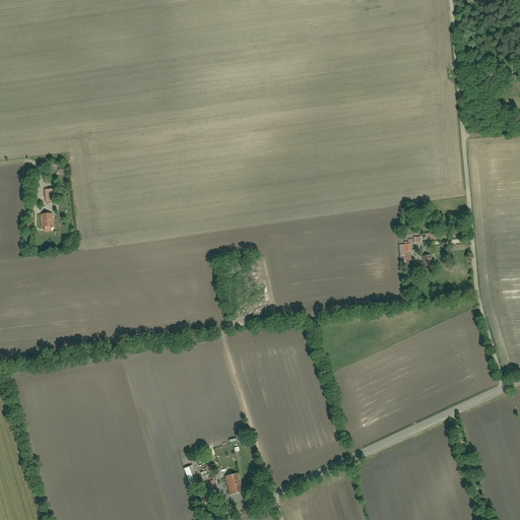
[(47,192),(47,202),(60,202),(60,191),(47,192)]
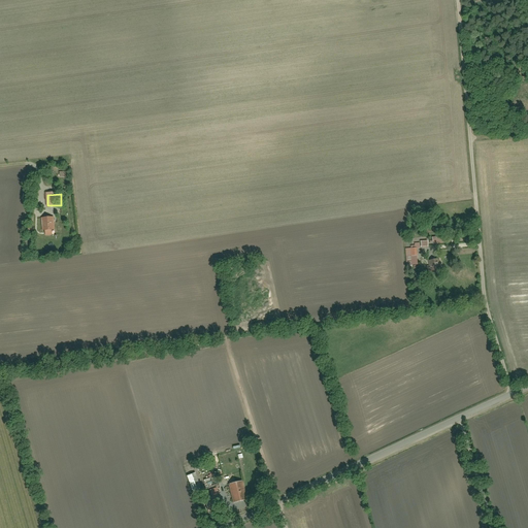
[(42,218),(43,235),(57,234),(56,218),(42,218)]
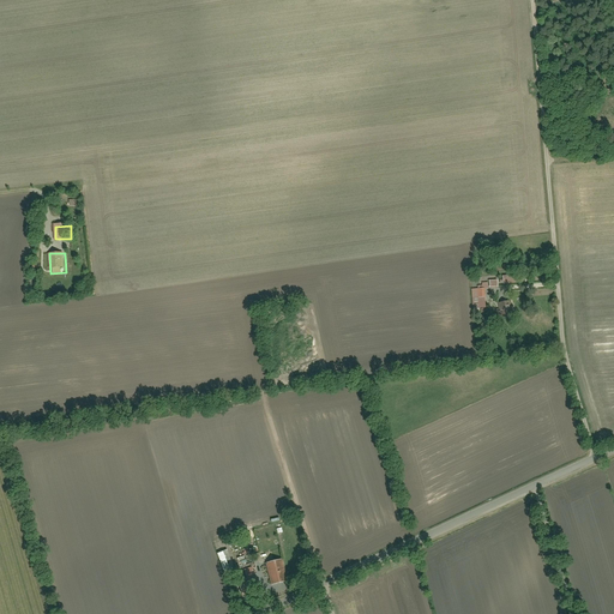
[(504,276),(505,286),(528,284),(528,276),(504,276)]
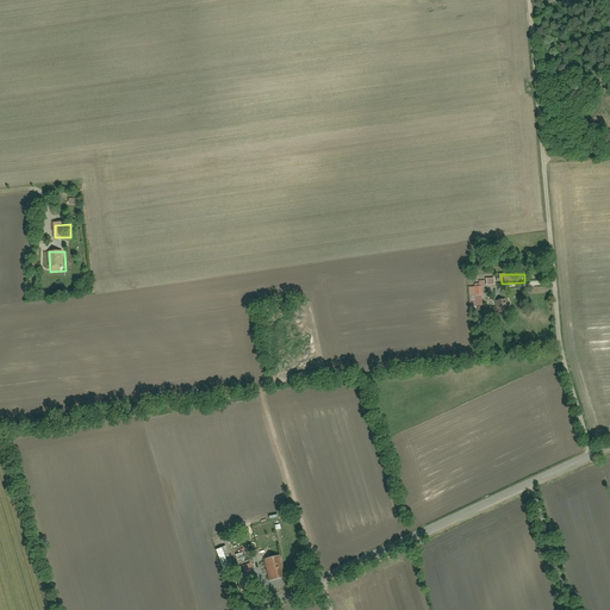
[(467,288),(468,307),(483,306),(481,287),(467,288)]
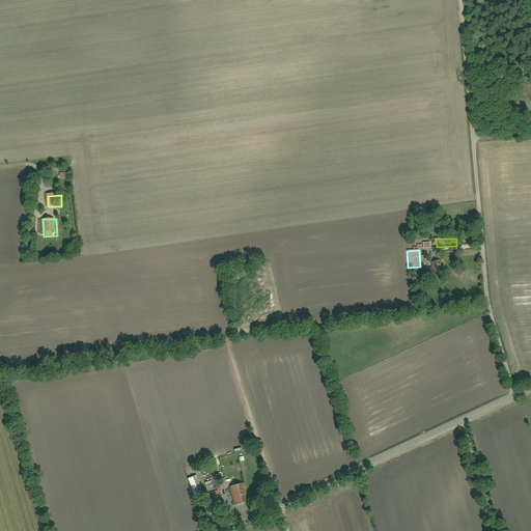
[(430,262),(434,275),(443,273),(441,260),(430,262)]
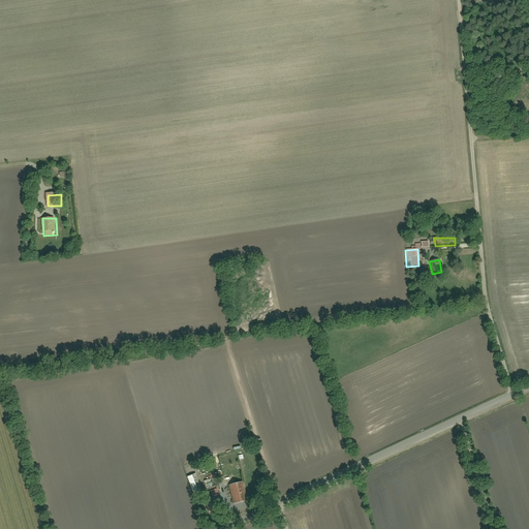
[(196,474),(187,478),(194,498),(204,494),(196,474)]
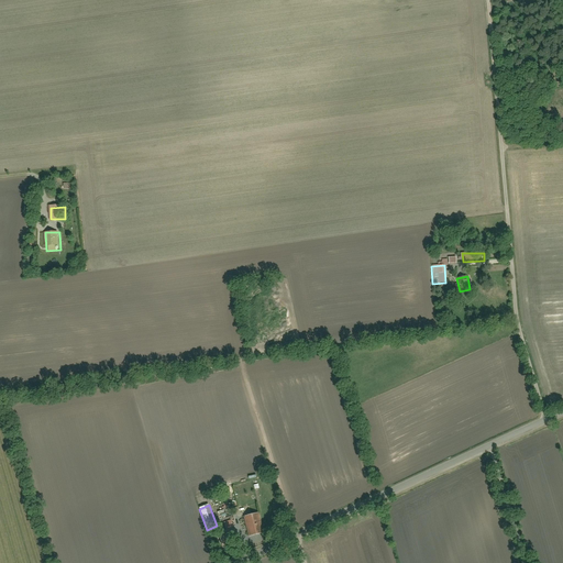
[(262,514),(246,517),(251,537),(266,532),(262,514)]
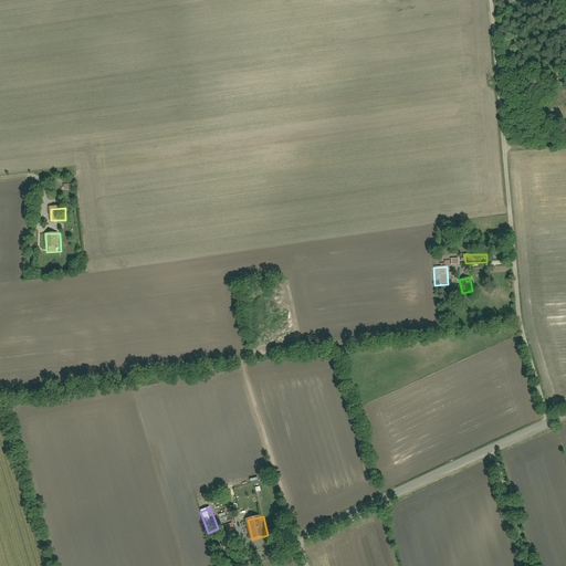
[(228,525),(230,534),(239,532),(237,523),(228,525)]
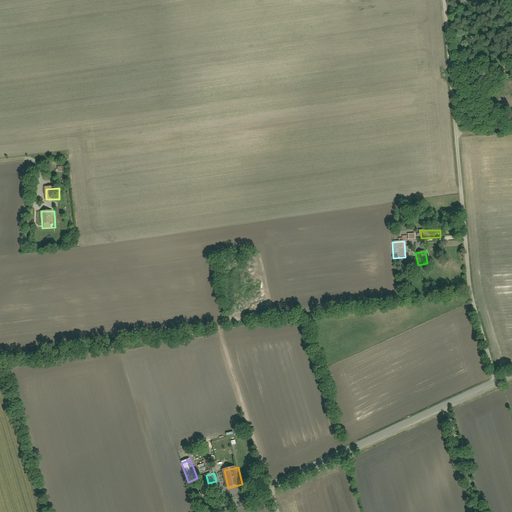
All buildings are outlined.
